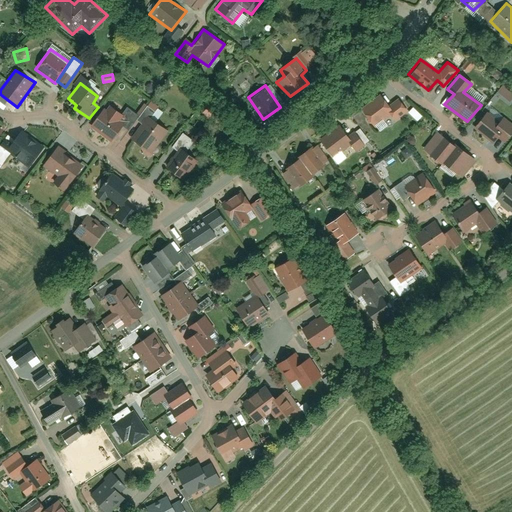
[(389,105),(380,94),(359,109),(373,127),(391,114),(395,119),(407,110),(398,98),(389,105)]
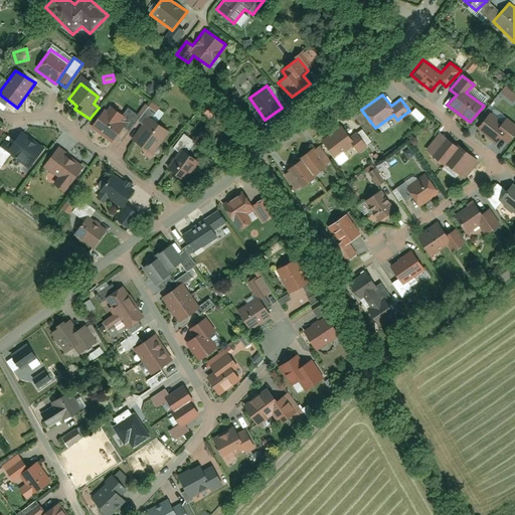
[(91,127),(113,142),(123,129),(128,122),(122,117),(106,106),(91,127)]
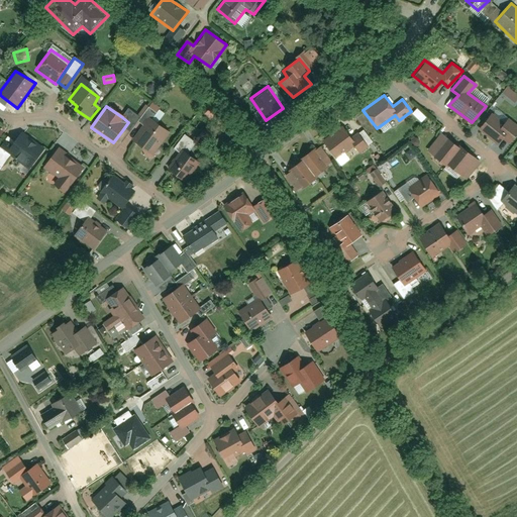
[(139,119),(135,124),(144,130),(151,121),(156,123),(162,116),(147,107),(139,119)]
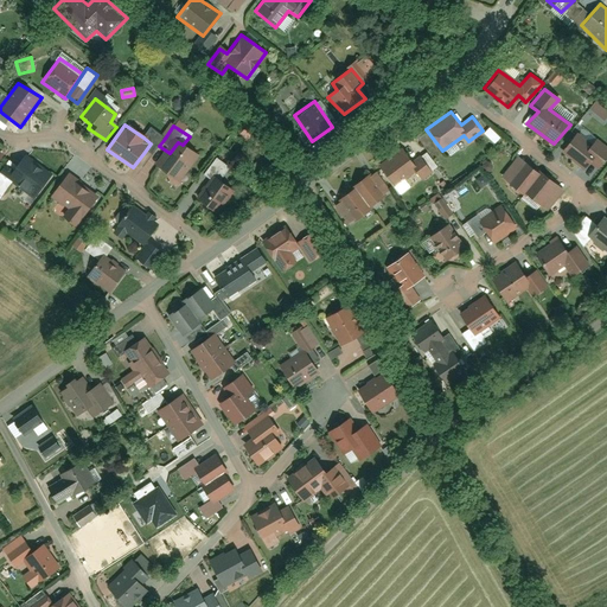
[(151,144),(145,152),(152,157),(159,146),(164,140),(149,129),(144,138),(151,144)]
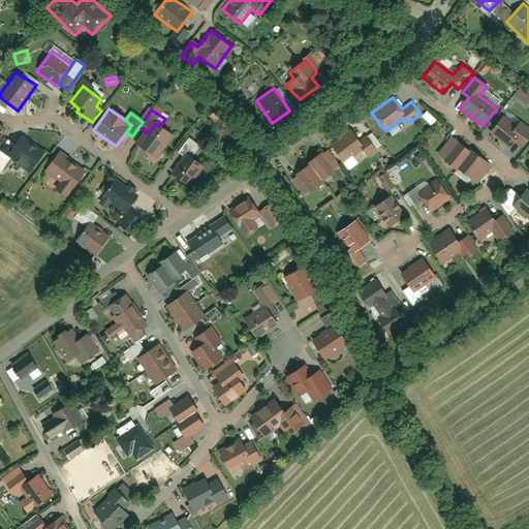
[(501,117),(488,131),(506,147),(512,141),(519,145),(528,133),(528,131),(520,124),(516,128),(501,117)]
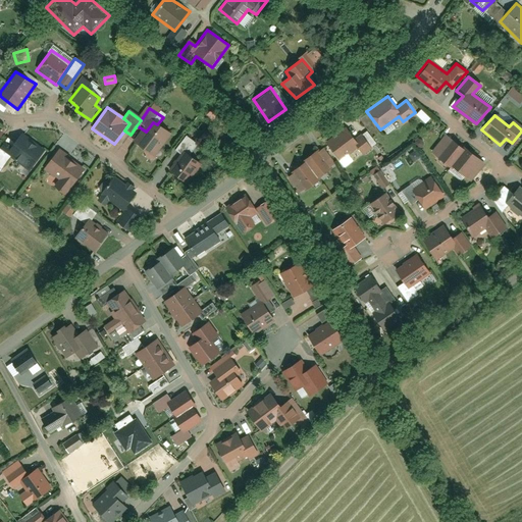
[(146,132),(137,145),(153,157),(171,135),(157,124),(153,122),(146,132)]
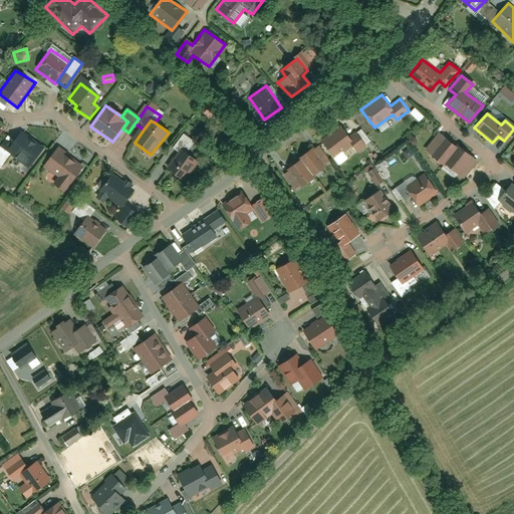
[(351,139),(340,124),(317,140),(332,160),(350,148),(354,152),(364,146),(357,136),(351,139)]
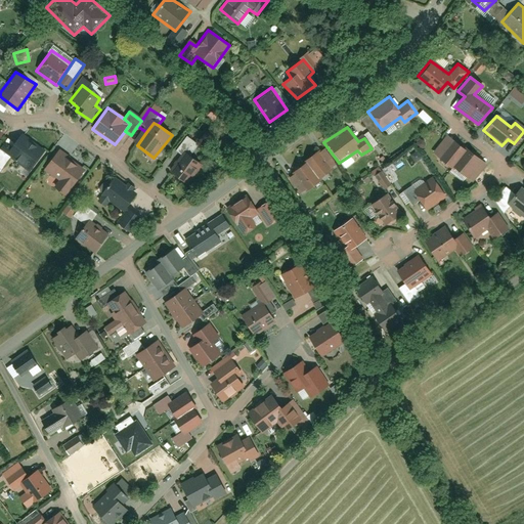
[(43,151),(18,134),(5,151),(29,171),(43,151)]
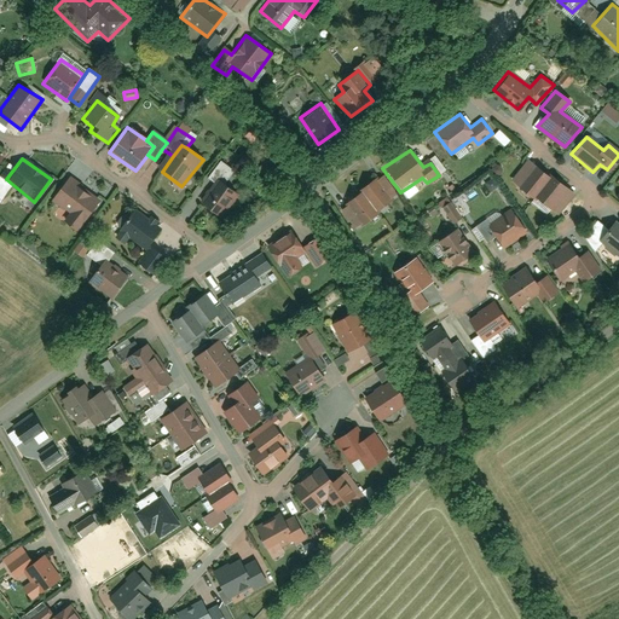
[(217,180),(224,185),(232,172),(220,163),(207,181),(213,185),(217,180)]
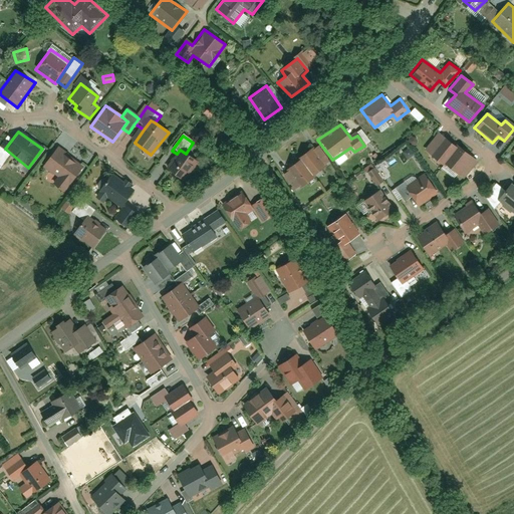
[(463,178),(474,164),(469,160),(472,157),(445,136),(440,142),(435,138),(425,150),(444,166),(446,164),(463,178)]
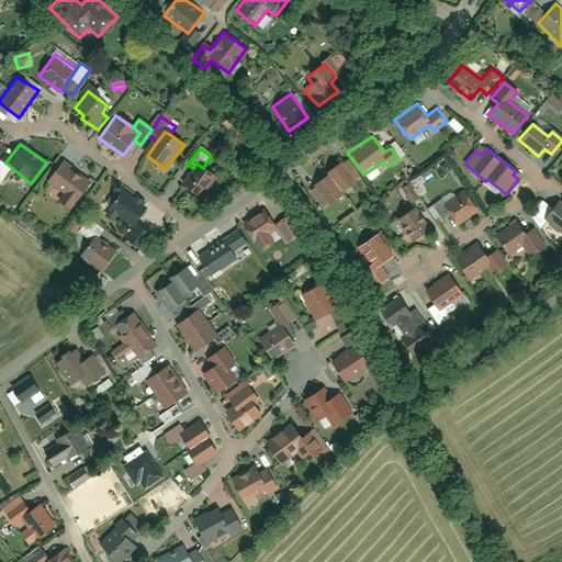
[(327,206),(357,178),(343,158),(312,188),(327,206)]
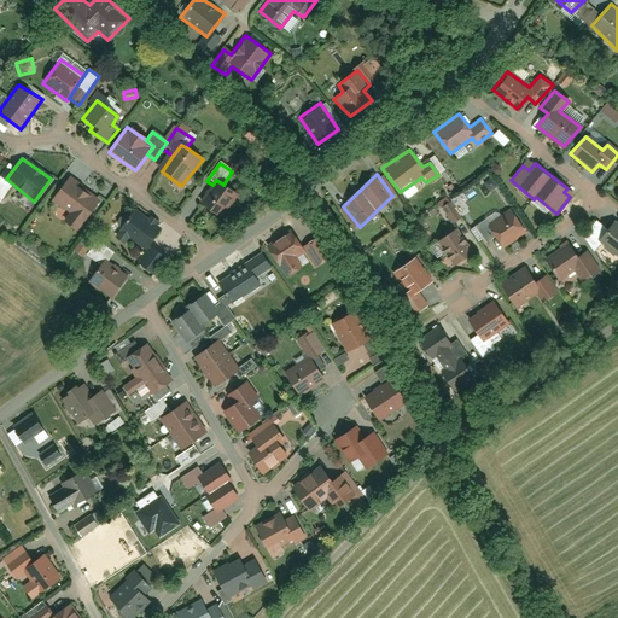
[(99,200),(69,178),(51,199),(69,214),(64,221),(77,232),(99,200)]
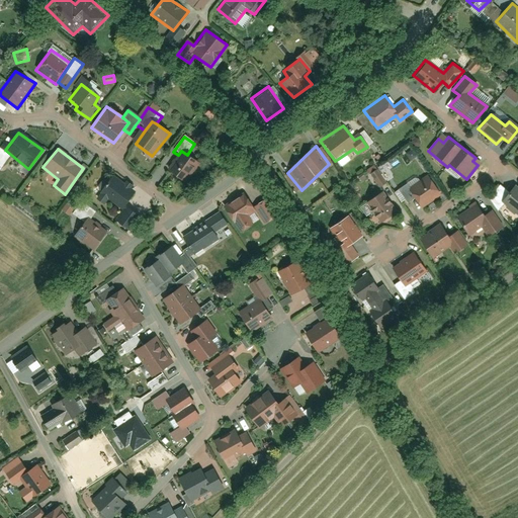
[(187,155),(181,151),(178,155),(167,171),(184,182),(199,163),(187,155)]
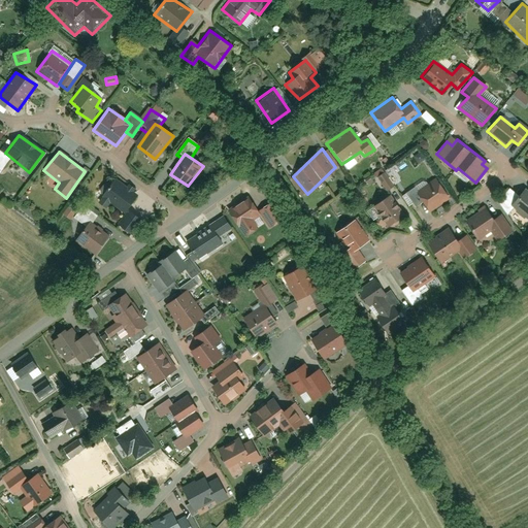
[(125,211),(137,193),(113,176),(100,196),(125,211)]
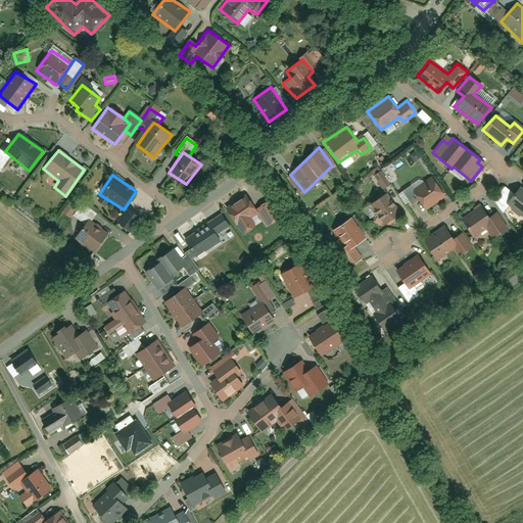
[(423,209),(444,194),(431,176),(410,191),(423,209)]
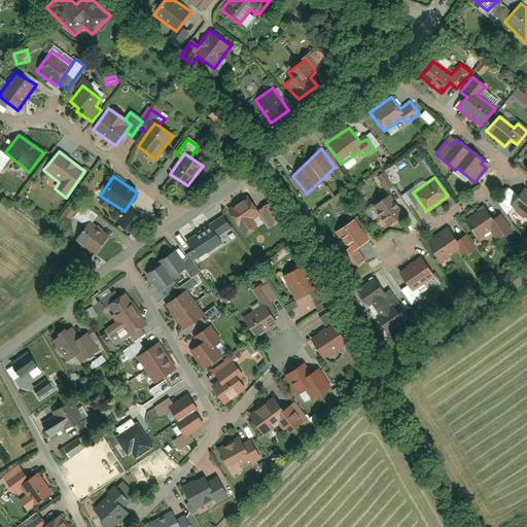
[(526,217),(526,188),(525,188),(511,204),(526,217)]
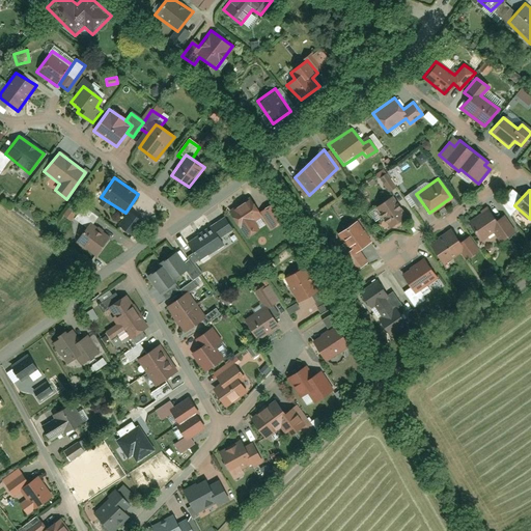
[(390,230),(409,216),(393,194),(374,207),(390,230)]
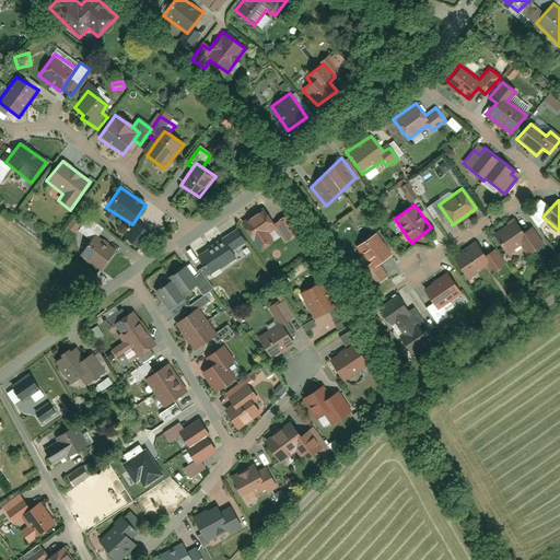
[(266,209),(240,224),(257,249),(283,234),(266,209)]
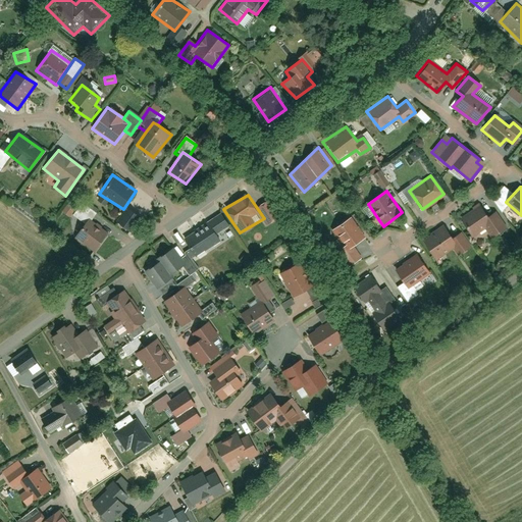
[(70,218),(80,205),(69,198),(60,212),(70,218)]
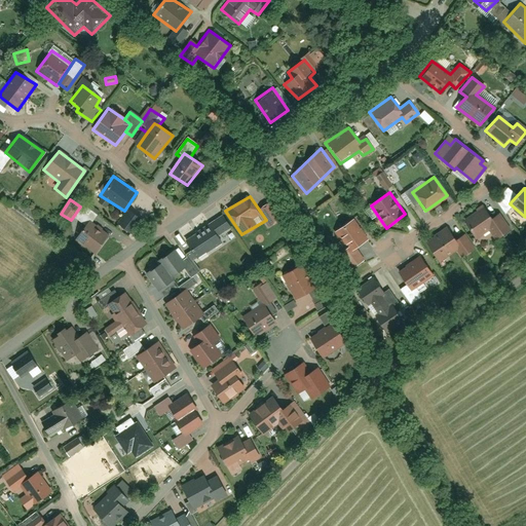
[(493,240),(510,229),(498,214),(488,220),(482,209),(461,221),(475,241),(489,233),(493,240)]
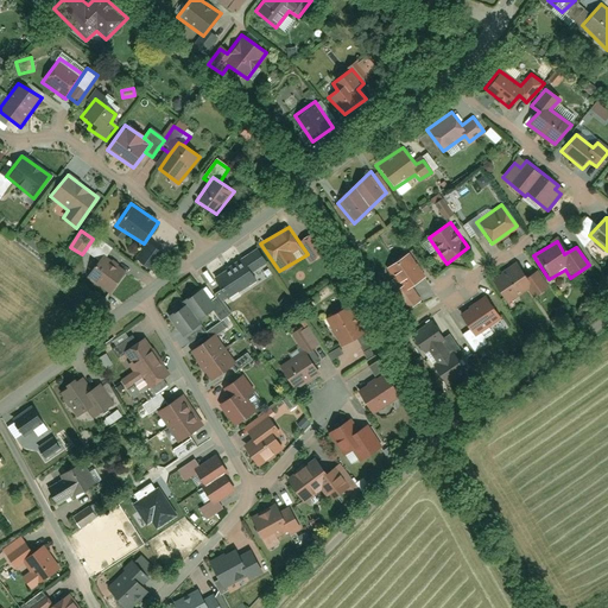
[(152,272),(163,254),(147,245),(137,261),(152,272)]
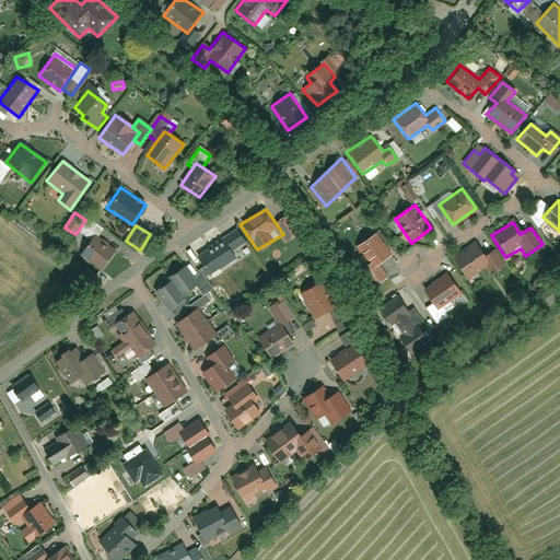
[(102,272),(118,247),(96,233),(80,258),(102,272)]
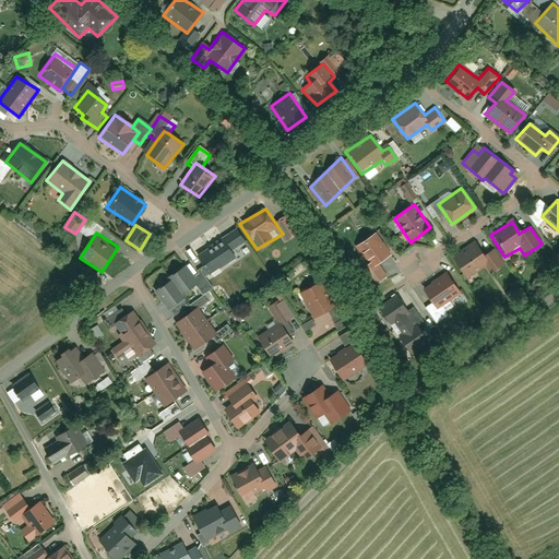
[(377,262),(388,256),(375,234),(354,245),(366,264),(359,268),(371,287),(387,278),(377,262)]
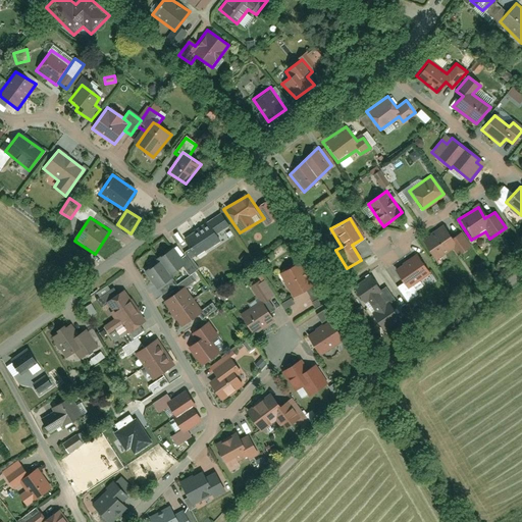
[(209,221),(179,241),(192,256),(222,238),(209,221)]
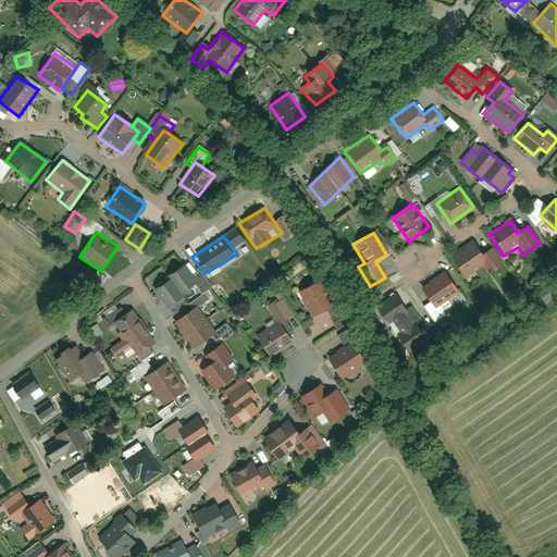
[(486,273),(502,264),(492,248),(481,254),(474,243),(450,260),(462,279),(481,265),(486,273)]
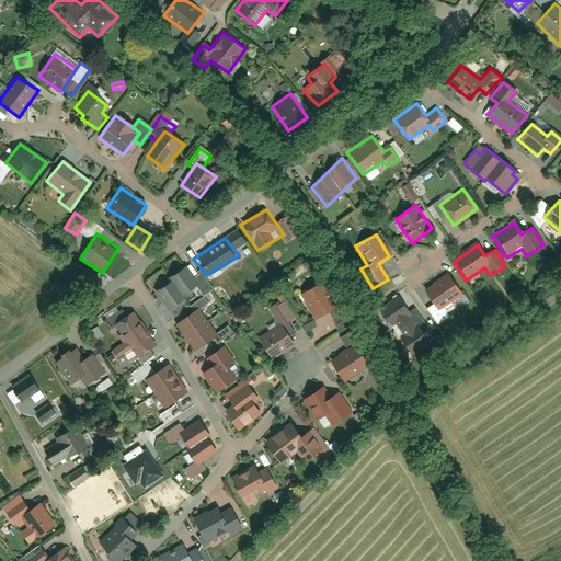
[(199,283),(184,263),(152,289),(169,307),(199,283)]
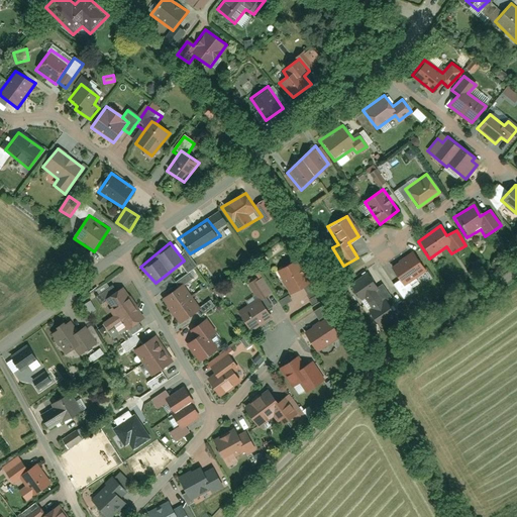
[(404,285),(425,267),(415,251),(392,269),(404,285)]
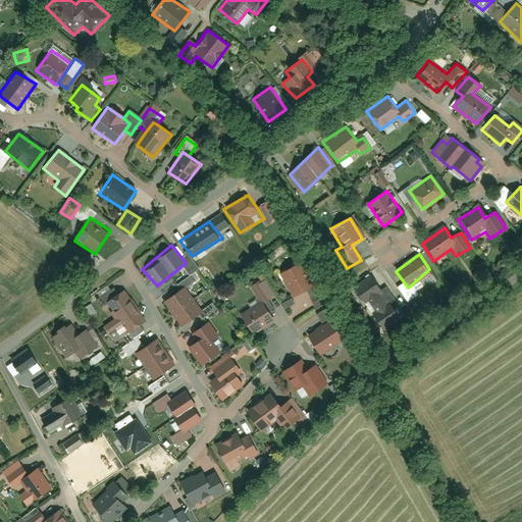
[(282,272),(295,297),(311,290),(299,265),(282,272)]
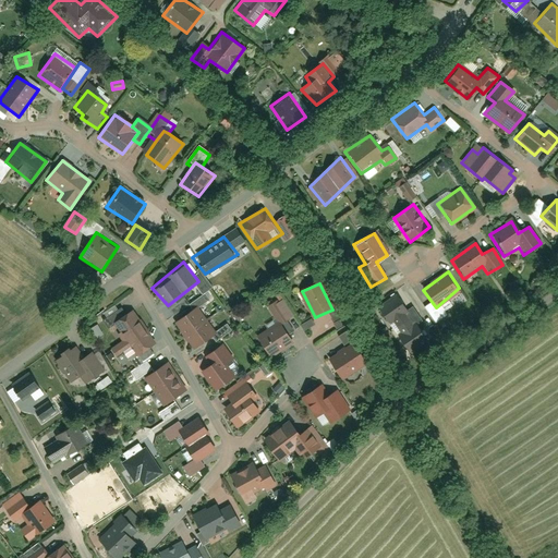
[(398,295),(375,310),(404,352),(429,339),(398,295)]
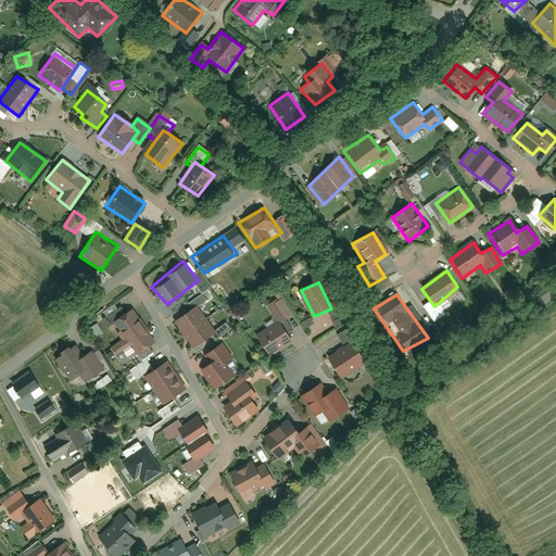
[(196,306),(173,321),(192,346),(214,331),(196,306)]
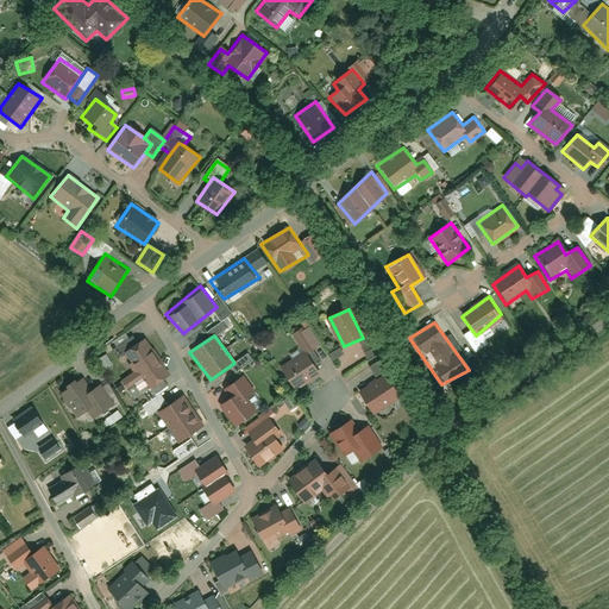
[(171,375),(150,339),(124,353),(146,389),(171,375)]
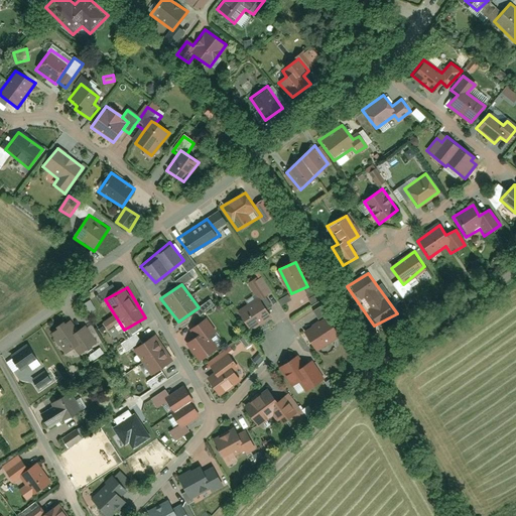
[(249,330),(268,315),(258,300),(238,312),(249,330)]
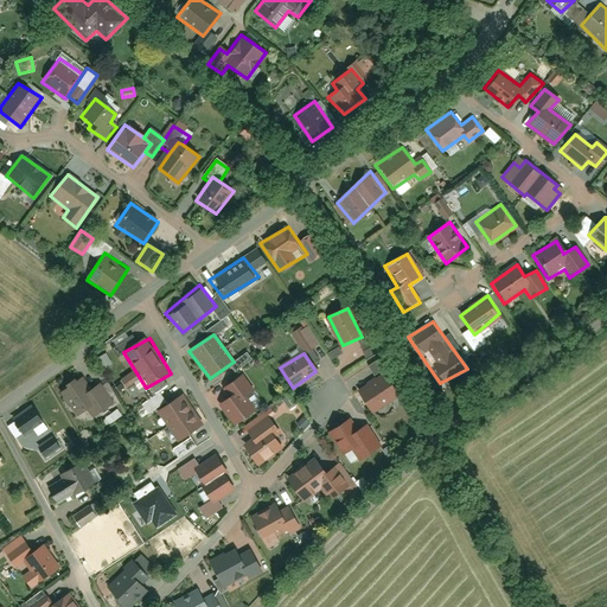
[(384,372),(357,390),(372,414),(398,396),(384,372)]
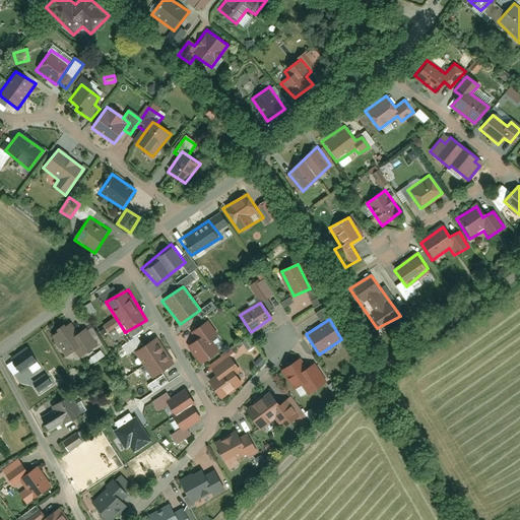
[(70,321),(49,334),(65,359),(73,353),(78,360),(103,344),(87,323),(75,329),(70,321)]
